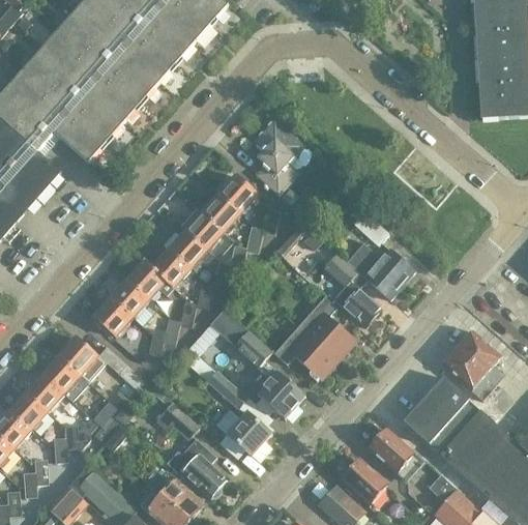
[(82,0),(0,92),(0,117),(36,150),(53,130),(88,161),(227,2),(224,0),(471,0),(479,118),(527,114),(527,24),(526,0),(82,0)]
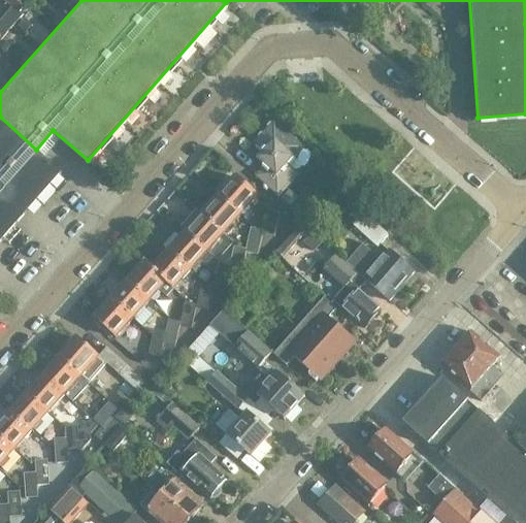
[(5,0),(15,9),(24,0),(5,0)]
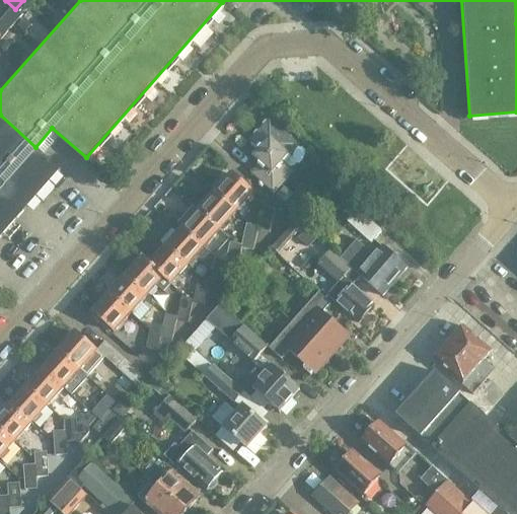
[(248,169),(272,190),(292,167),(282,158),(289,151),(282,144),(291,135),(268,114),(246,137),(256,146),(250,153),(257,159),(248,169)]
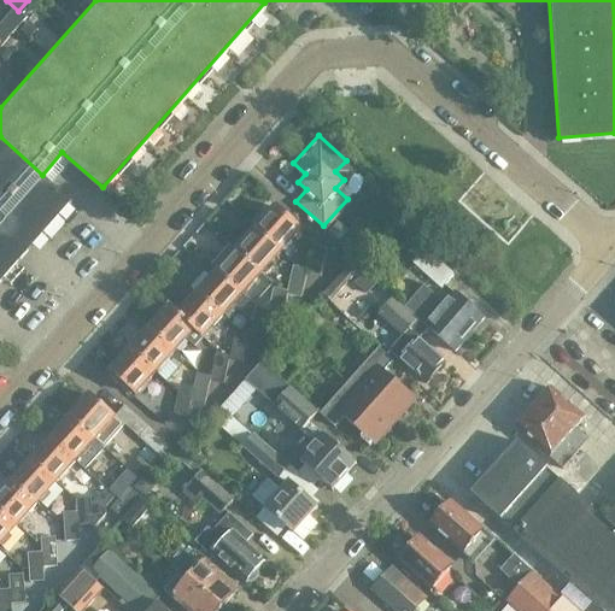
[(0,277),(70,199),(42,175),(0,136),(0,277)]
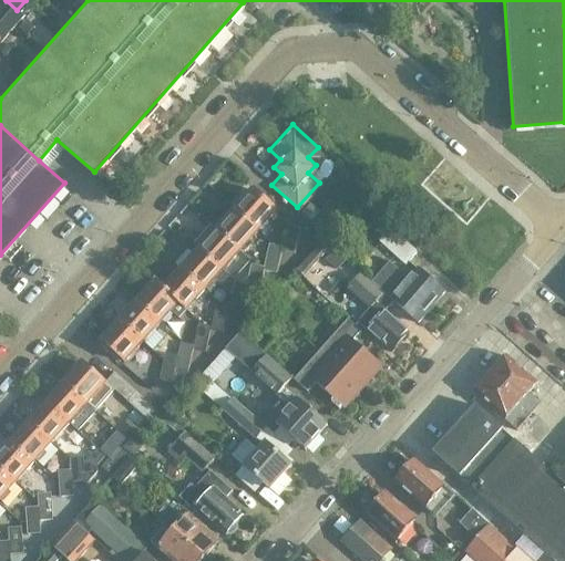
[(253,186),(234,207),(257,228),(276,207),(253,186)]
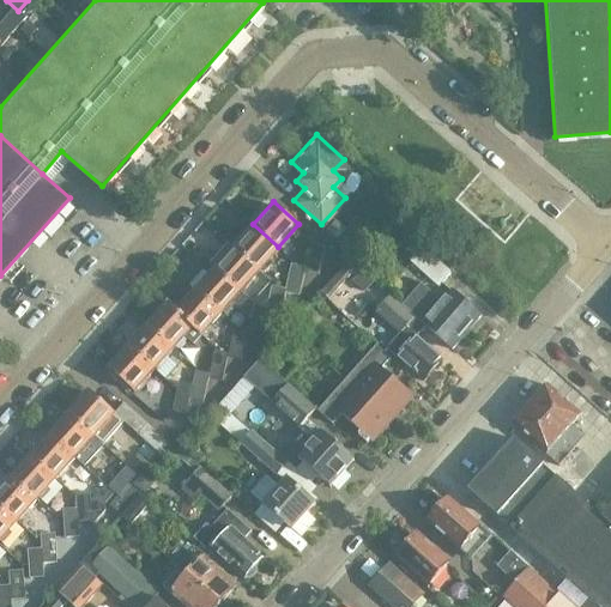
[(278,247),(253,224),(234,244),(259,268),(278,247)]
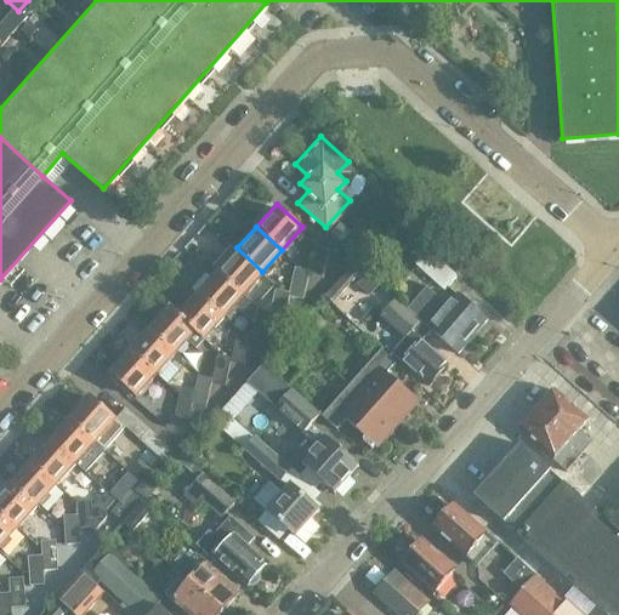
[(356,229),(344,244),(357,256),(369,241),(356,229)]
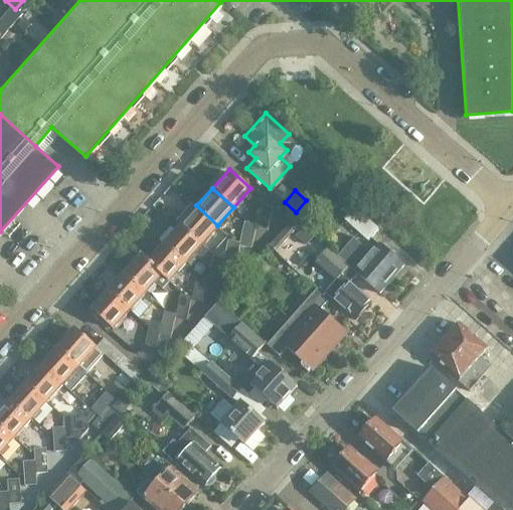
[(255,222),(253,225),(266,228),(271,205),(260,203),(255,222)]
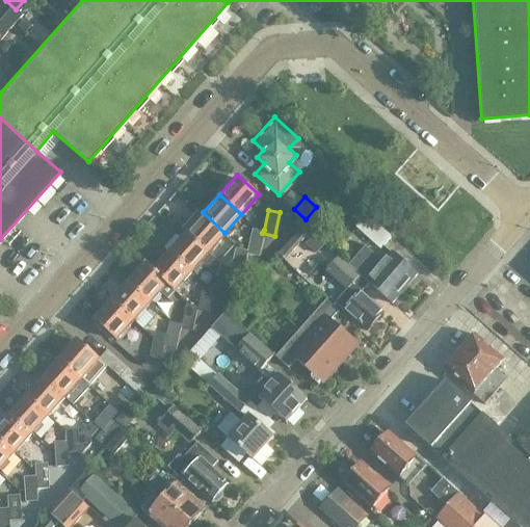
[(364,210),(352,222),(378,245),(390,233),(364,210)]
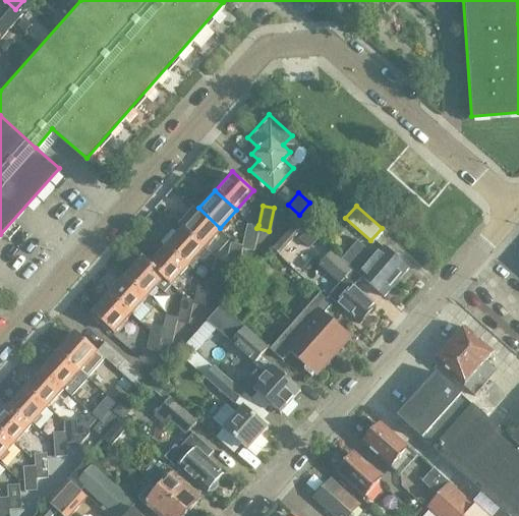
[(220,228),(198,208),(182,226),(204,245),(211,252),(228,234),(220,228)]
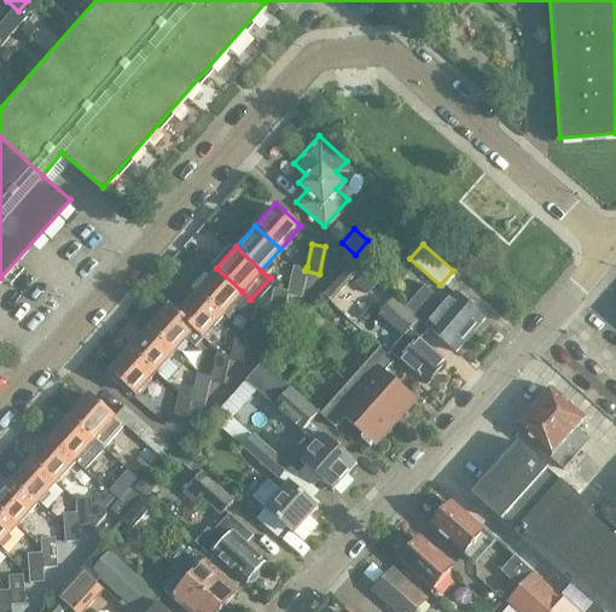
[(350,257),(320,290),(329,297),(359,264),(350,257)]
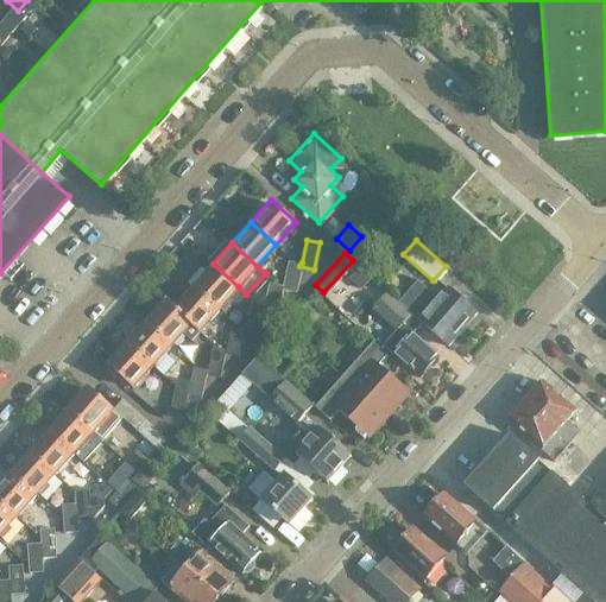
[(282,283),(281,286),(295,290),(300,266),(302,263),(288,259),(282,283)]
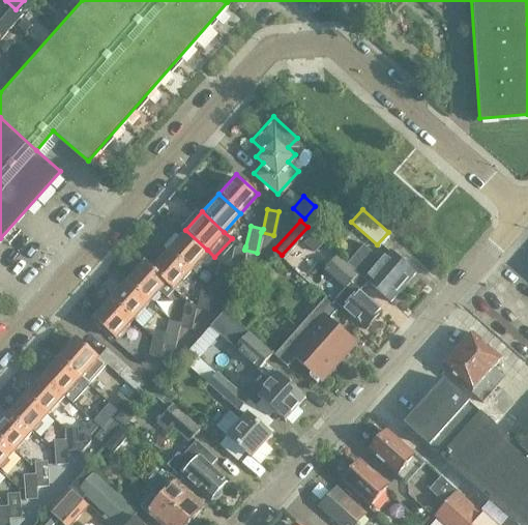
[(207,250),(185,230),(169,249),(191,268),(207,250)]
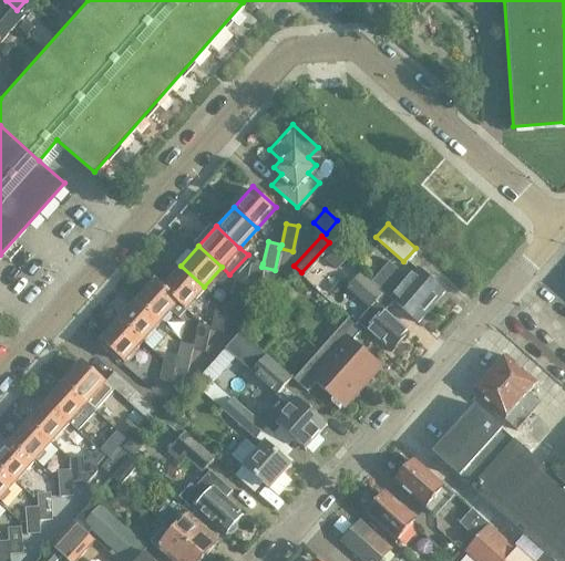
[(388,259),(371,279),(392,298),(415,319),(442,288),(415,265),(407,276),(388,259)]
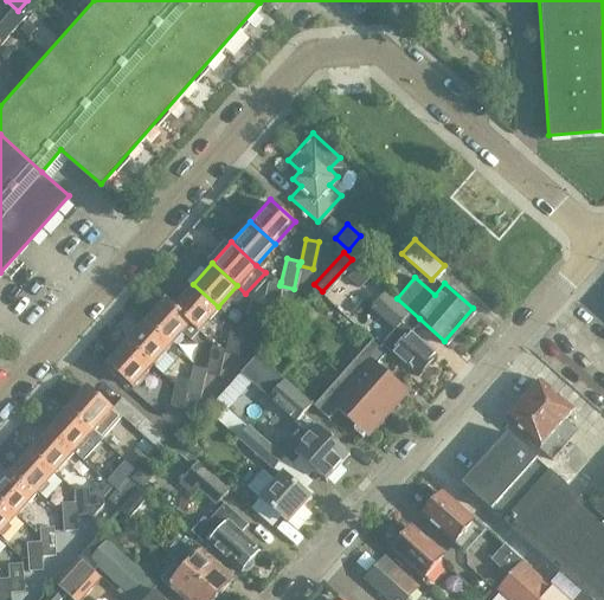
[(262,303),(261,308),(275,310),(280,285),(281,282),(268,279),(262,303)]
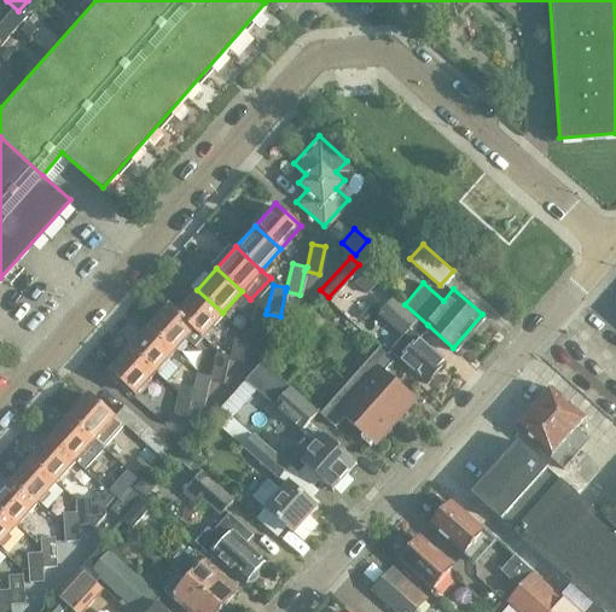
[(405,304),(393,293),(384,286),(377,295),(379,297),(372,306),(377,310),(376,312),(402,334),(389,349),(425,380),(443,360),(417,337),(428,325),(405,304)]
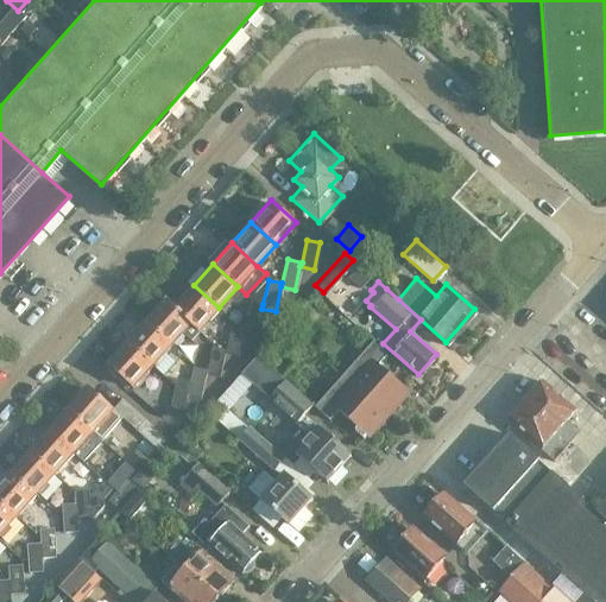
[(219,308),(194,285),(175,305),(166,298),(165,298),(199,329),(219,308)]
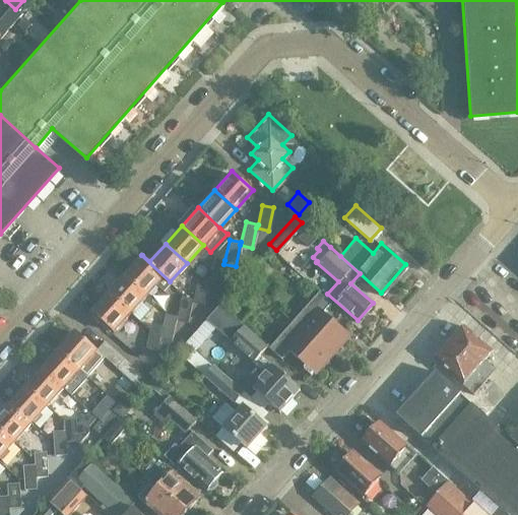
[(170,281),(141,255),(125,273),(145,293),(154,281),(163,290),(170,281)]
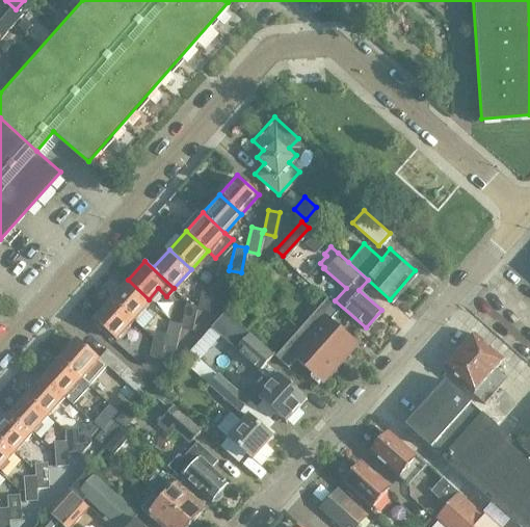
[(217,263),(213,285),(212,289),(224,291),(229,270),(230,266),(217,263)]
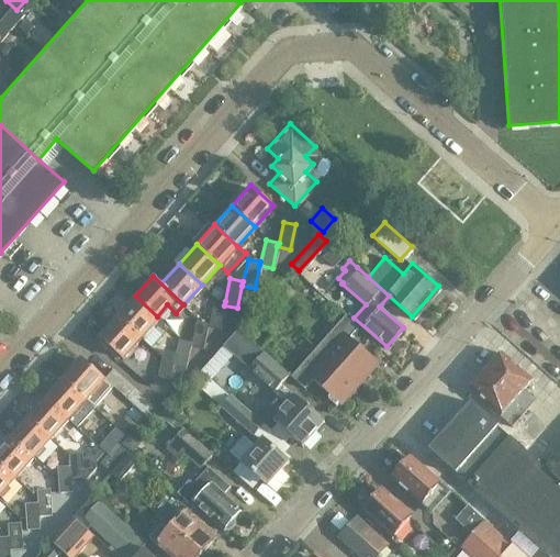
[(157,316),(135,296),(118,315),(140,335),(157,316)]
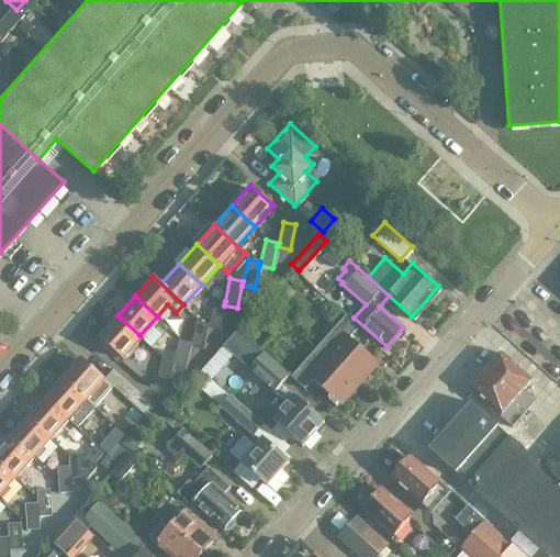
[(208,321),(206,325),(219,327),(224,305),(225,301),(213,298),(208,321)]
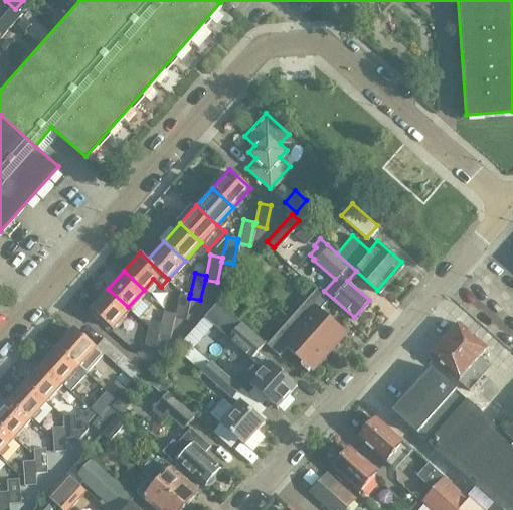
[(314,287),(288,317),(325,350),(344,330),(319,307),(326,298),(314,287)]
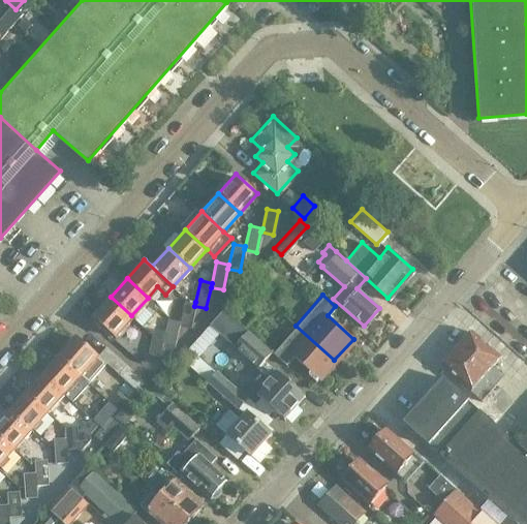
[(131,315),(111,297),(93,315),(115,334),(131,315)]
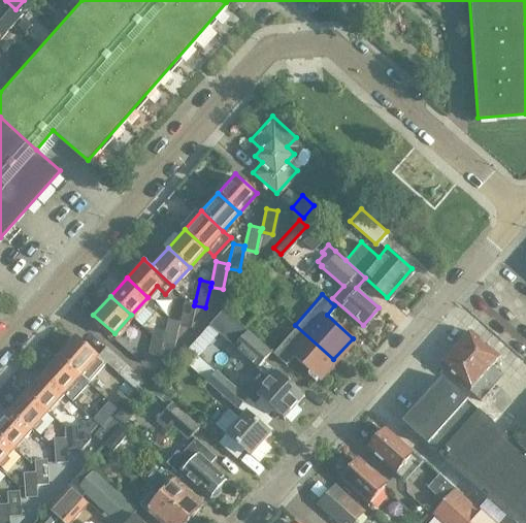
[(178,319),(177,323),(189,326),(194,305),(195,301),(183,298),(178,319)]
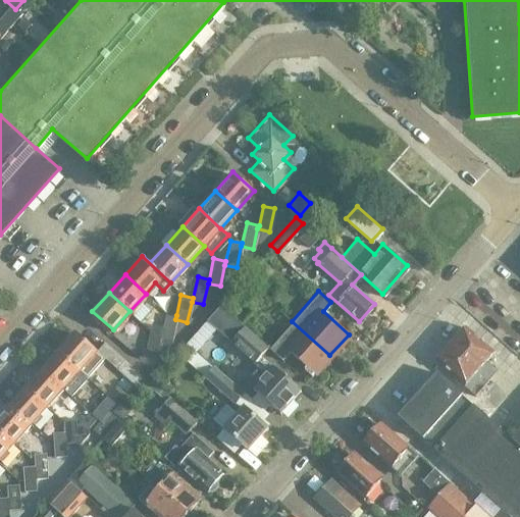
[(165,312),(162,325),(159,337),(170,339),(175,319),(176,315),(165,312)]
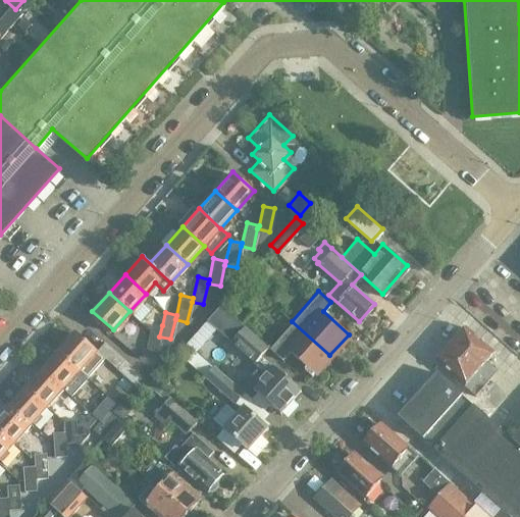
[(269,362),(259,353),(266,345),(237,318),(223,333),(252,360),(252,361),(264,372),(252,386),(279,412),(301,389),(272,364),(269,361),(269,362)]
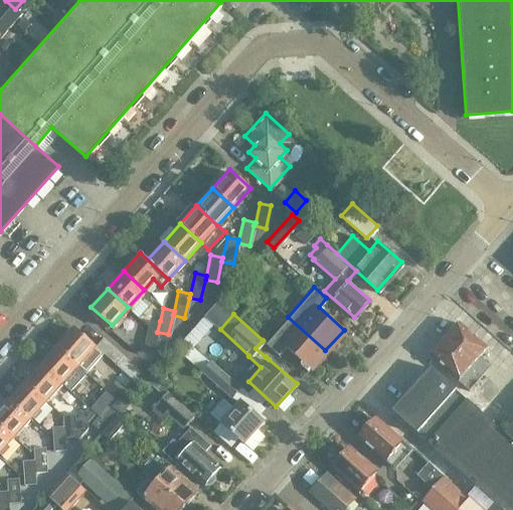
[(325,350),(288,317),(266,342),(278,353),(285,344),(311,367),(325,350)]
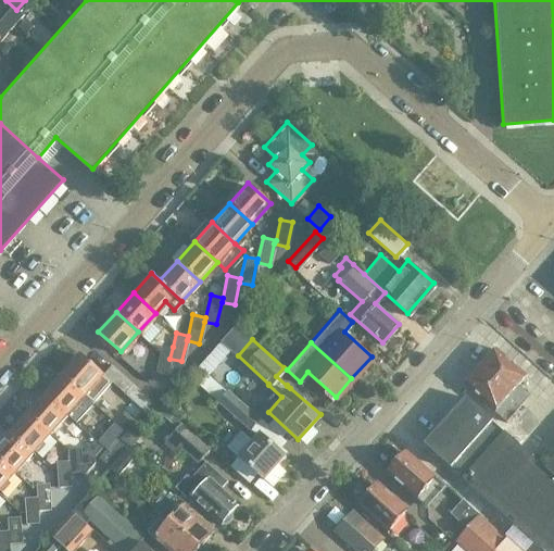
[(161,343),(155,370),(167,372),(170,359),(173,347),(161,343)]
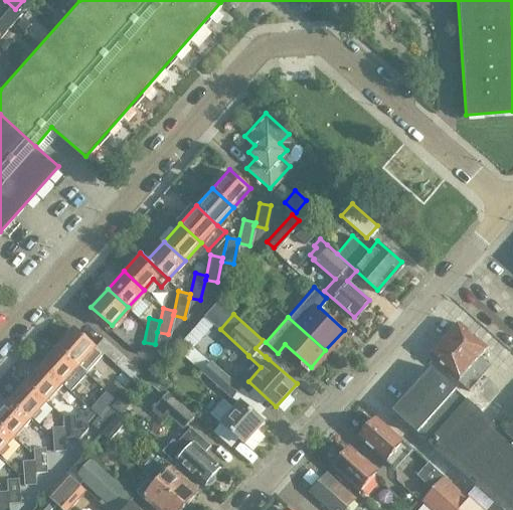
[(459,320),(444,336),(483,370),(488,363),(477,354),(486,344),(459,320)]
